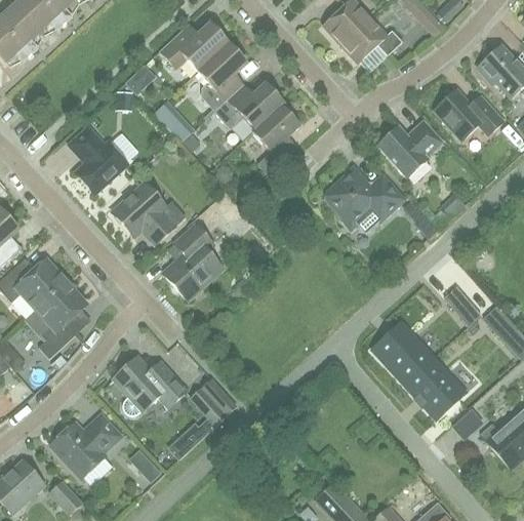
[(17,0),(15,2),(41,31),(51,22),(57,30),(66,23),(45,0),(17,0)]
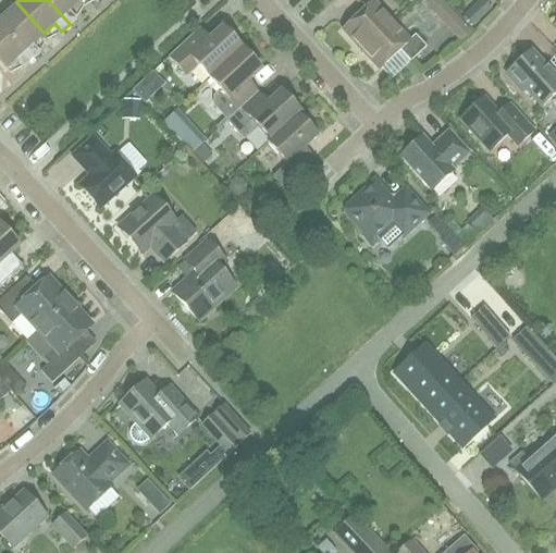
[(48,0),(70,24),(78,16),(71,8),(79,0),(48,0)]
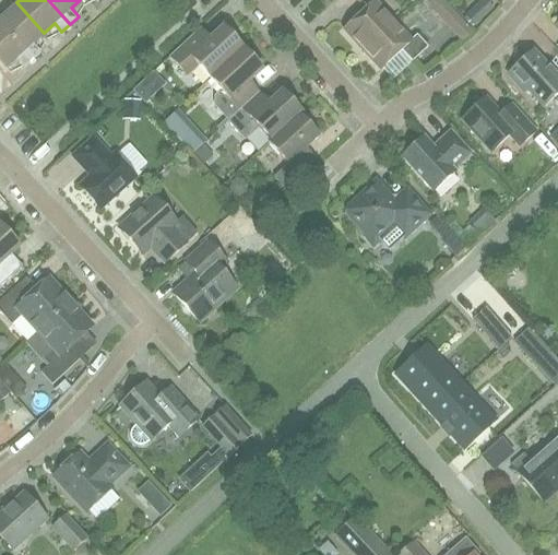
[(364,47),(394,19),(378,0),(374,0),(344,26),(364,47)]
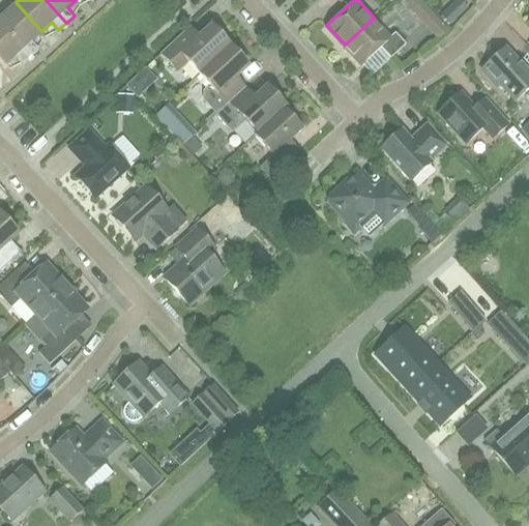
[(413,8),(439,37),(450,27),(427,0),(422,0),(413,8)]
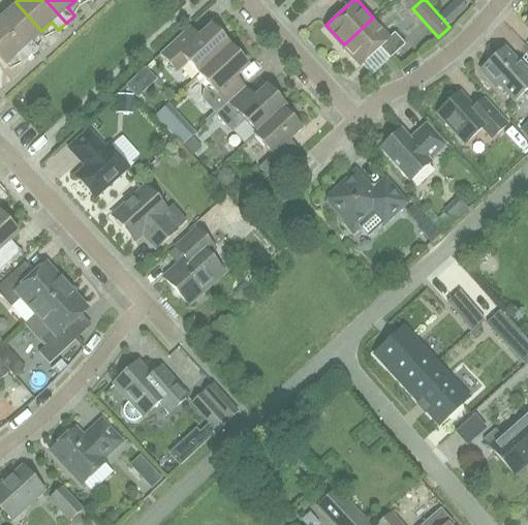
[(41,31),(16,2),(0,16),(0,20),(31,55),(39,48),(32,39),(41,31)]
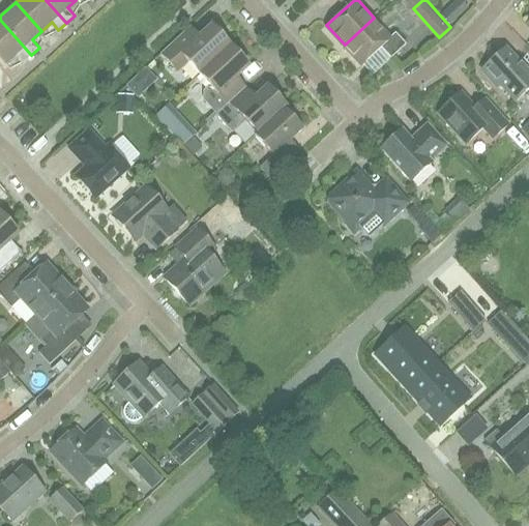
[(459,13),(448,3),(441,10),(450,21),(459,13)]
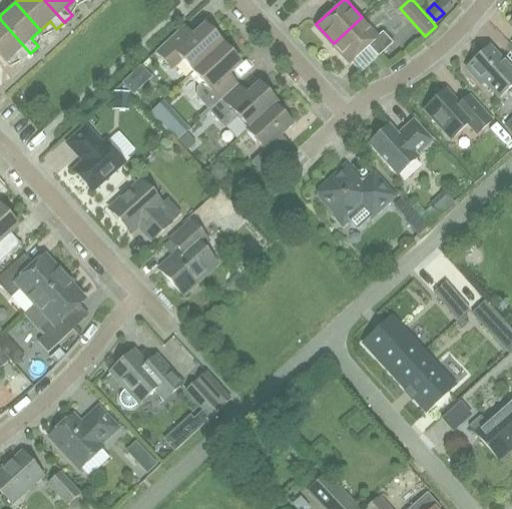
[(362,17),(334,43),(350,61),(369,43),(379,53),(394,40),(383,29),(378,34),(362,17)]
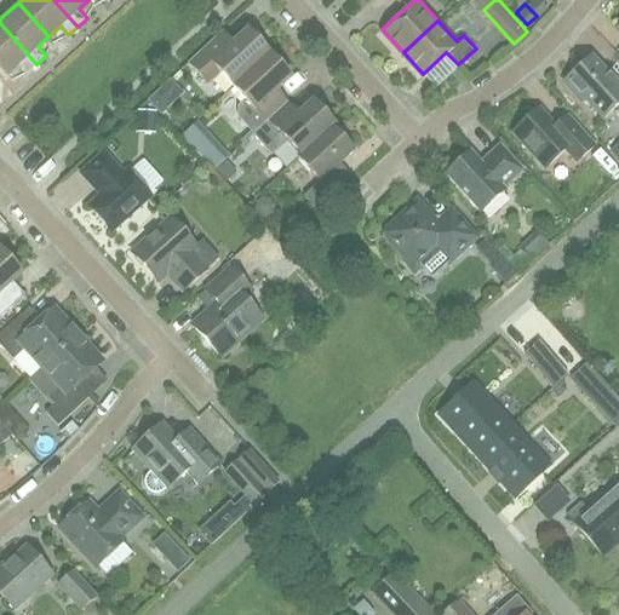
[(36,64),(0,23),(0,67),(6,75),(19,63),(28,73),(36,64)]
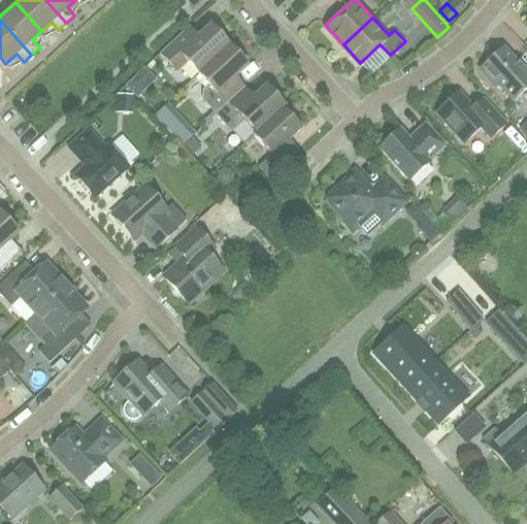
[(199,70),(230,42),(222,34),(225,29),(218,22),(212,24),(211,23),(199,34),(190,24),(161,51),(177,67),(188,58),(199,70)]
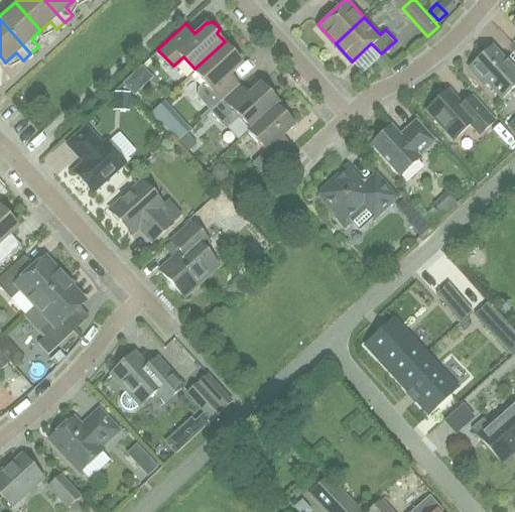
[(225,41),(195,69),(205,79),(199,86),(199,94),(212,108),(240,83),(231,72),(243,61),(225,41)]
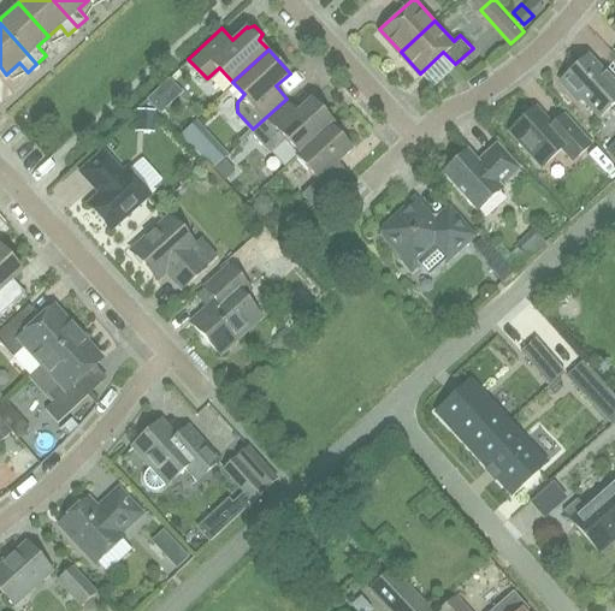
[(601,114),(614,100),(614,75),(608,67),(605,71),(589,53),(561,78),(579,98),(583,95),(601,114)]
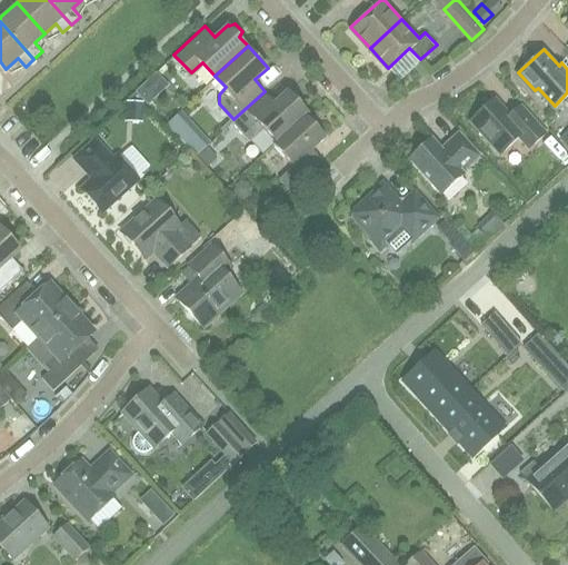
[(275,142),(308,111),(288,90),(275,102),(265,91),(232,121),(250,139),(265,126),(277,139),(273,141),(275,142)]
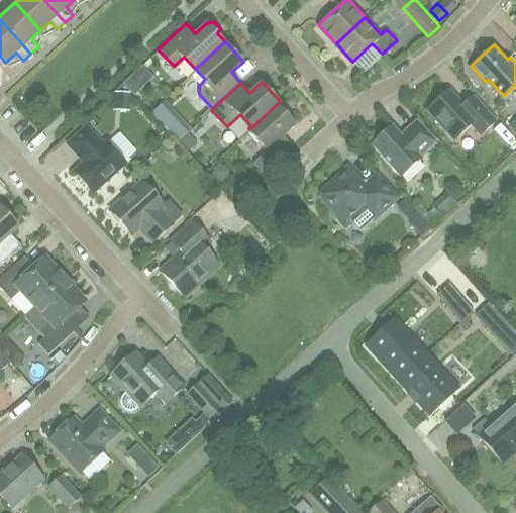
[(475,92),(463,102),(450,87),(428,108),(454,137),(471,123),(480,133),(498,118),(475,92)]
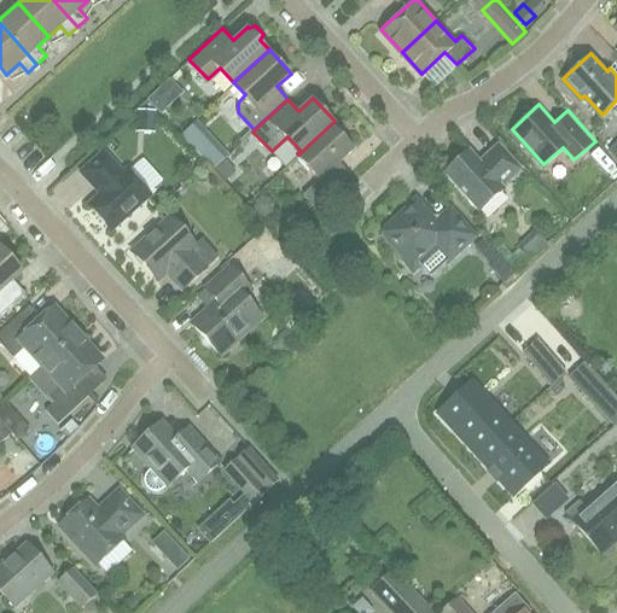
[(138,122),(155,123),(155,106),(139,106),(138,122)]
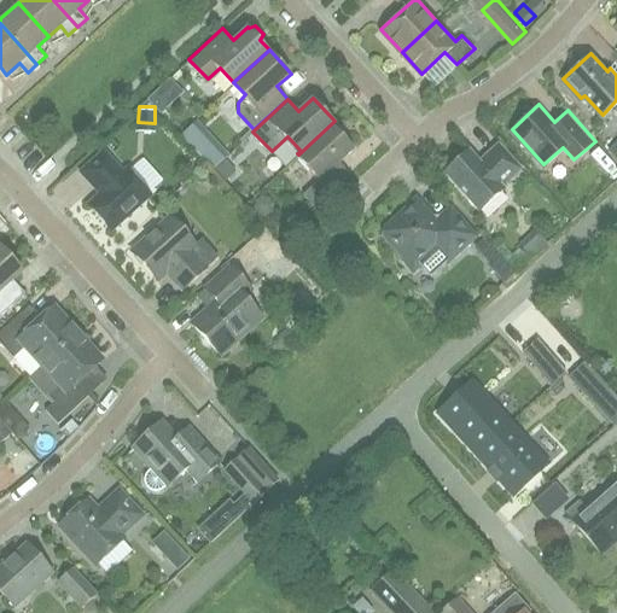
[(335,121),(298,155),(319,177),(304,192),(315,203),(342,179),(332,168),(354,147),(332,124),(335,122),(335,121)]
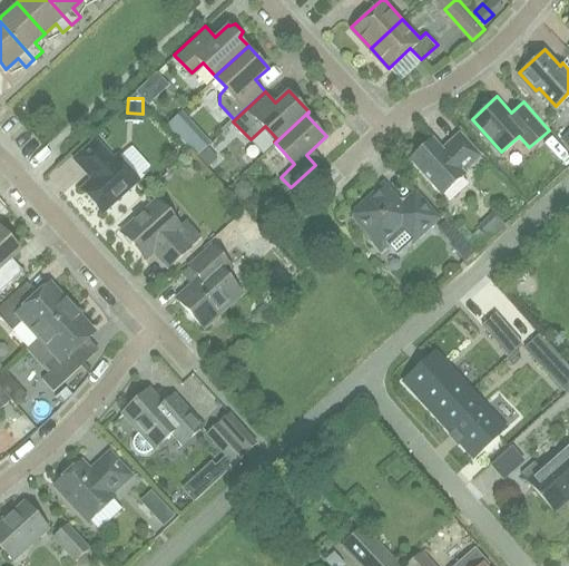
[(442,146),(433,136),(410,157),(442,193),(466,172),(463,169),(481,153),(460,130),(442,146)]
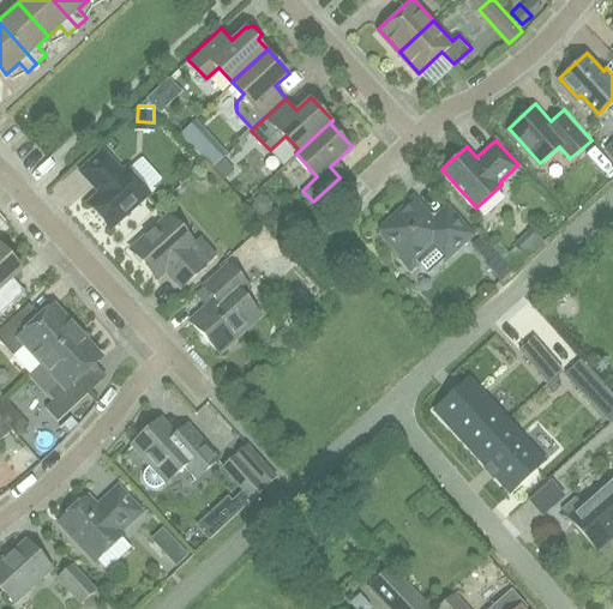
[(124,169),(103,148),(80,168),(101,190),(89,200),(112,225),(149,191),(126,166),(124,169)]
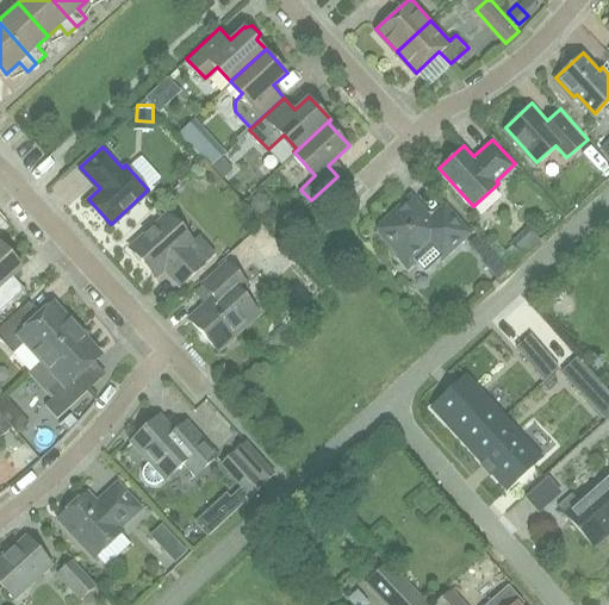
[(212,164),(222,175),(232,164),(223,154),(212,164)]
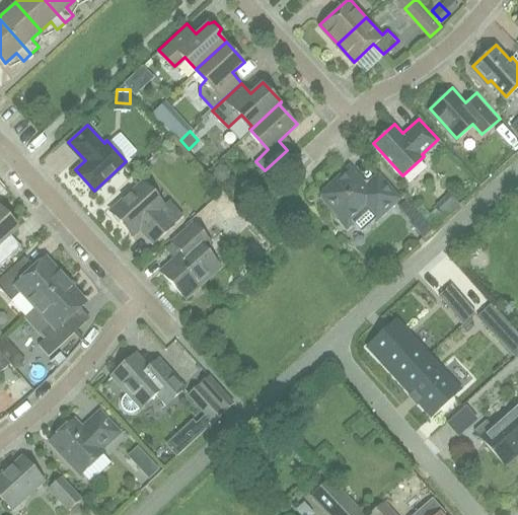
[(223,178),(228,175),(230,168),(226,163),(220,161),(214,165),(213,171),(216,177),(223,178)]
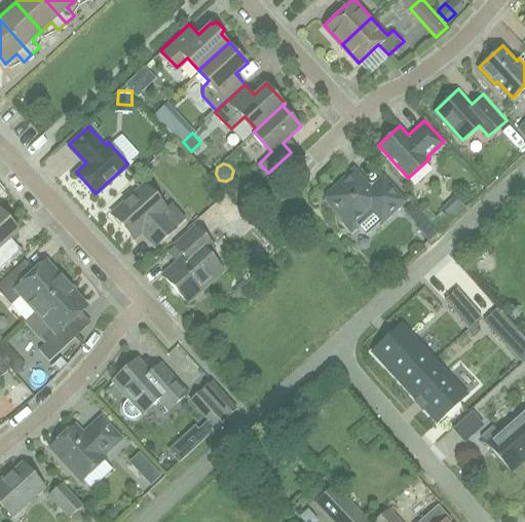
[(329,190),(329,199),(352,225),(354,223),(365,233),(380,219),(381,221),(405,198),(383,174),(373,183),(369,183),(354,168),(329,190)]
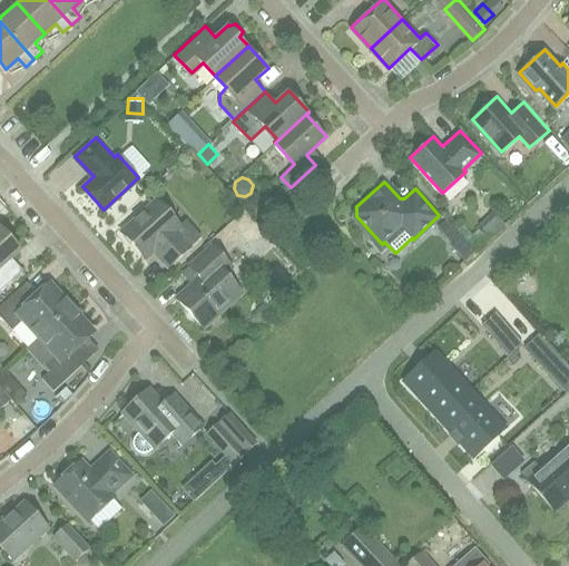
[(187,217),(178,225),(155,198),(125,226),(125,233),(141,251),(153,241),(162,251),(159,253),(169,264),(190,245),(203,234),(187,217)]
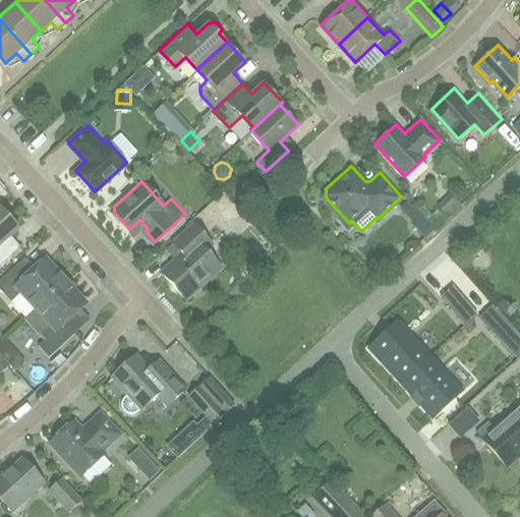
[(448,215),(462,202),(451,190),(438,204),(448,215)]
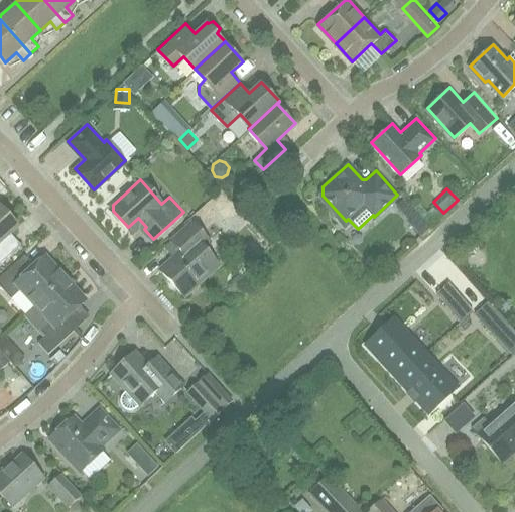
[(405,197),(397,204),(409,217),(408,218),(421,233),(430,225),(405,197)]
